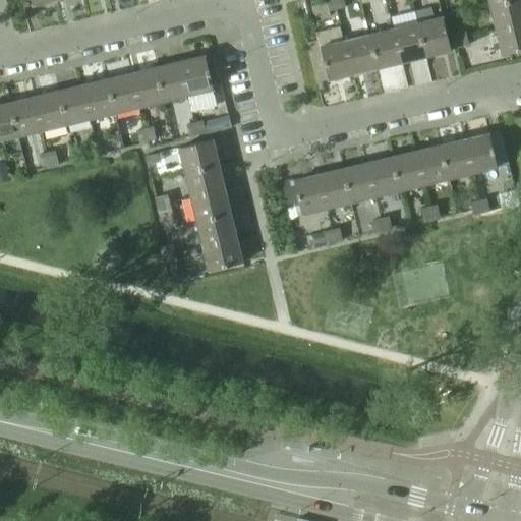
[(333,0),(325,0),(328,10),(335,8),(333,0)]
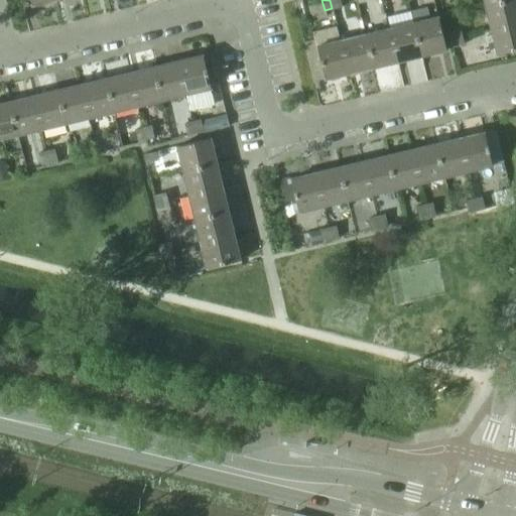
[(339,0),(330,0),(332,8),(341,6),(339,0)]
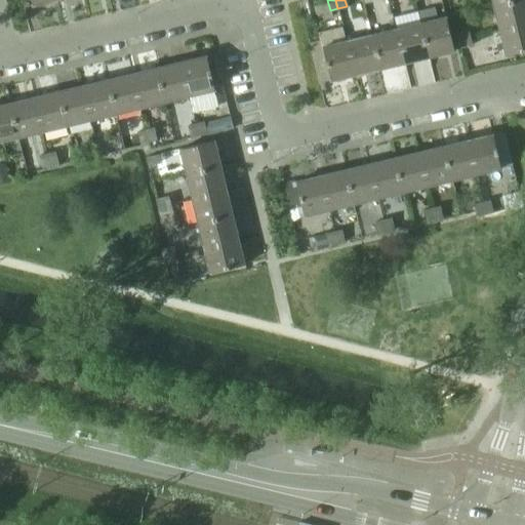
[(524,0),(516,0),(492,6),(498,31),(524,24),(524,0)]
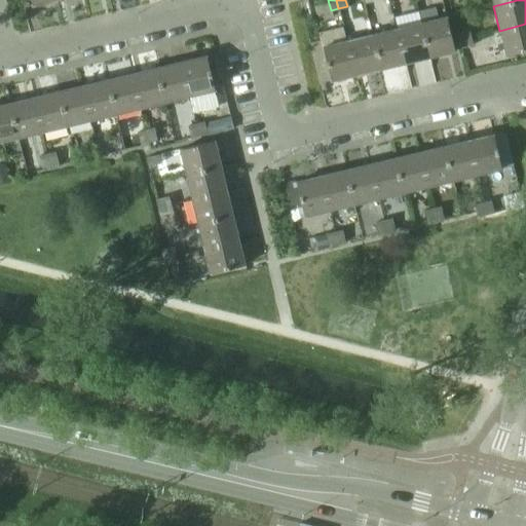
[(446,17),(420,24),(428,58),(454,51),(446,17)]
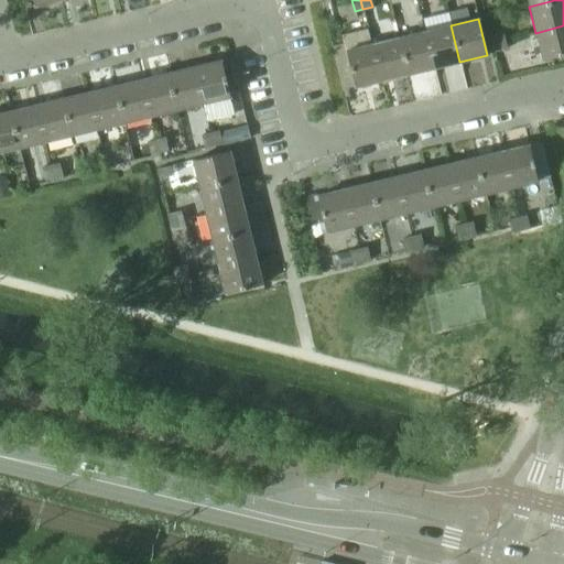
[(451,25),(424,32),(433,68),(459,62),(451,25)]
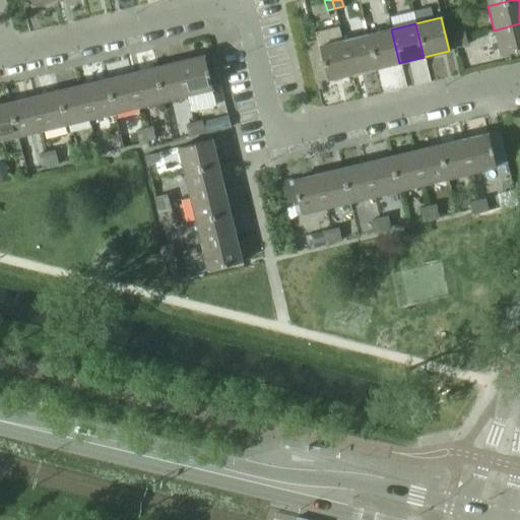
[(519,23),(494,30),(500,56),(519,50),(519,23)]
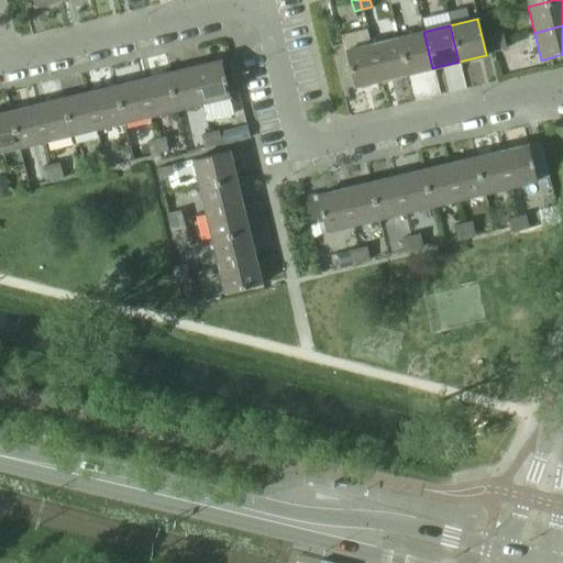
[(423,32),(397,39),(406,75),(432,68),(423,32)]
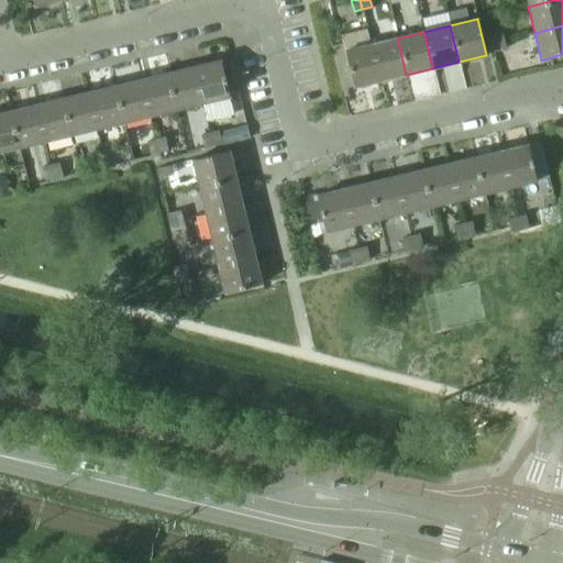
[(487,35),(489,44),(503,41),(500,32),(487,35)]
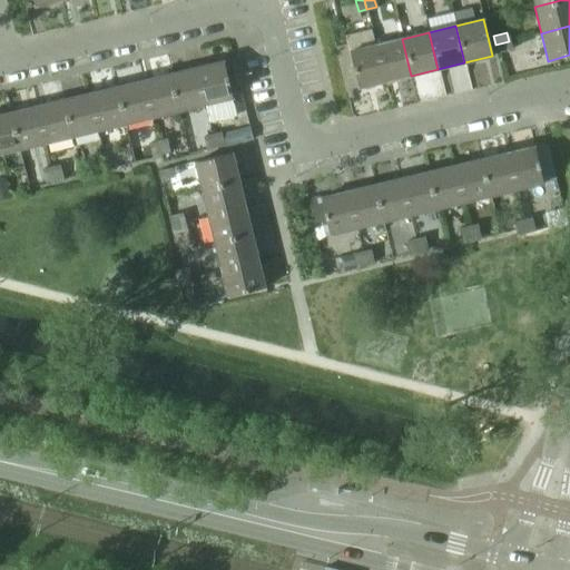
[(402,39),(375,45),(384,82),(411,76),(402,39)]
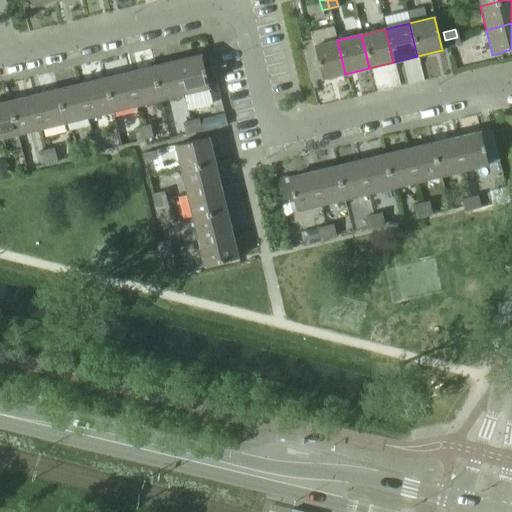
[(457,37),(445,40),(447,48),(459,45),(457,37)]
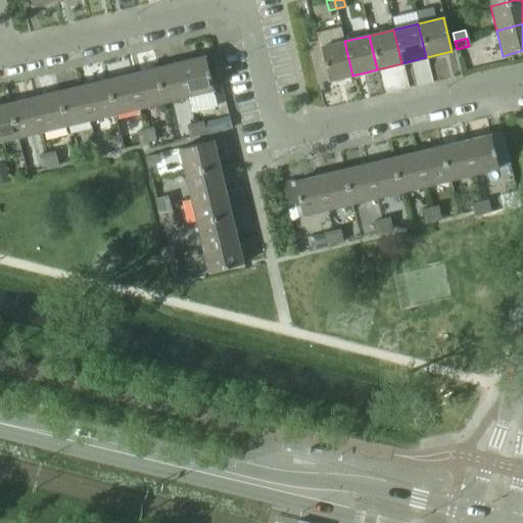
[(344,41),(320,47),(328,81),(352,76),(344,41)]
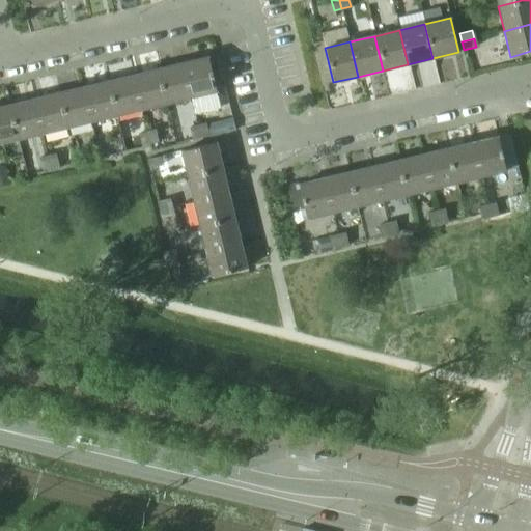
[(207,57),(182,63),(190,98),(216,91),(207,57)]
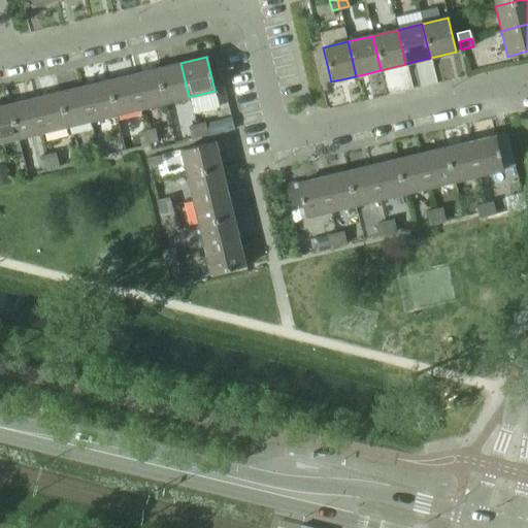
[(180,63),(157,69),(165,103),(189,97),(180,63)]
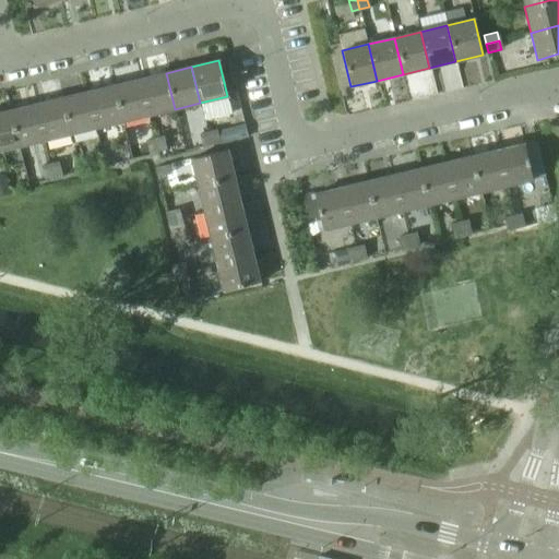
[(166,73),(140,80),(149,116),(175,109),(166,73)]
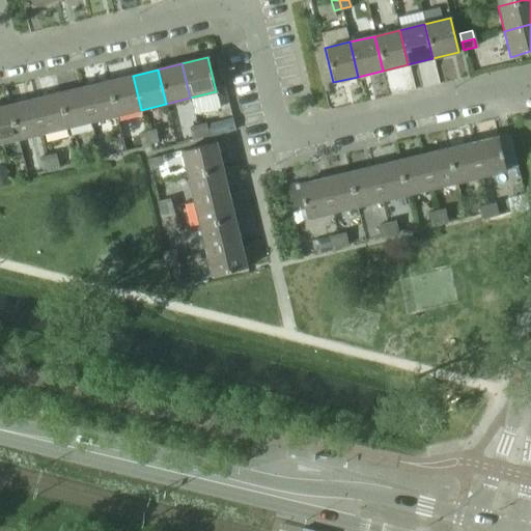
[(133,76),(108,81),(116,115),(141,110),(133,76)]
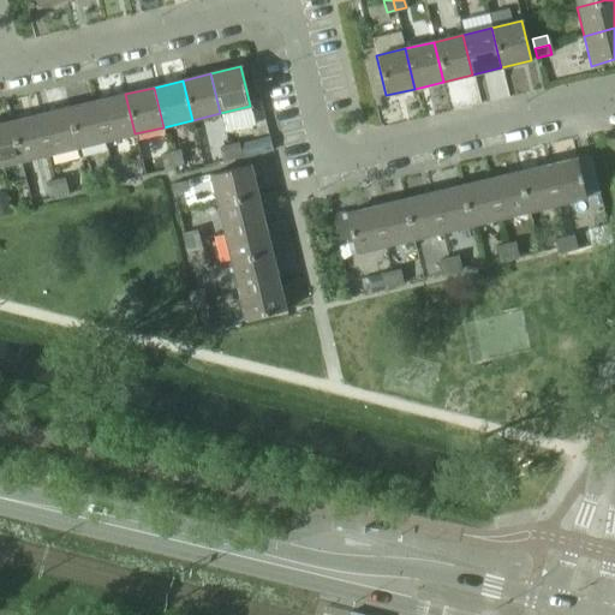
[(125,94),(96,101),(105,141),(135,133),(125,94)]
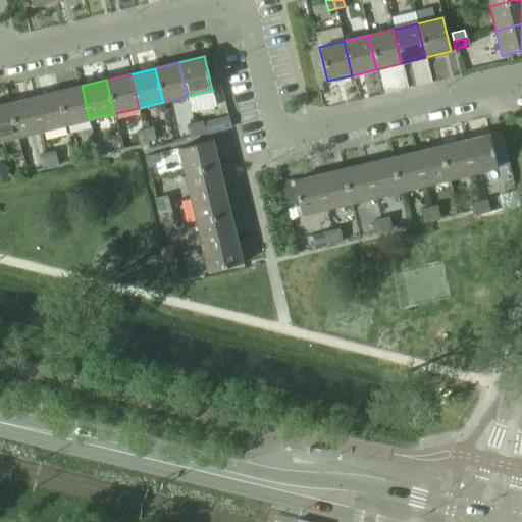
[(82,86),(57,92),(65,125),(89,119),(82,86)]
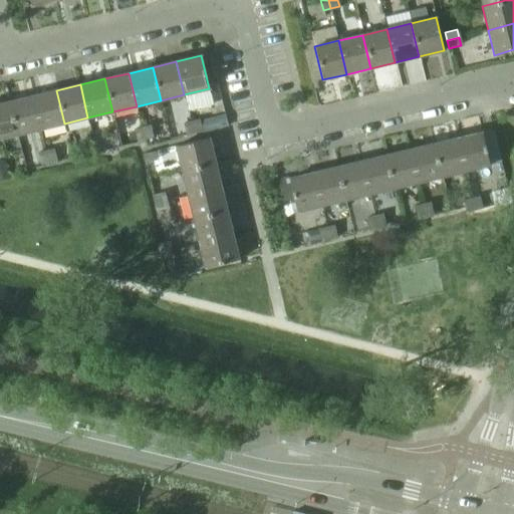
[(56,90),(32,96),(40,130),(64,123),(56,90)]
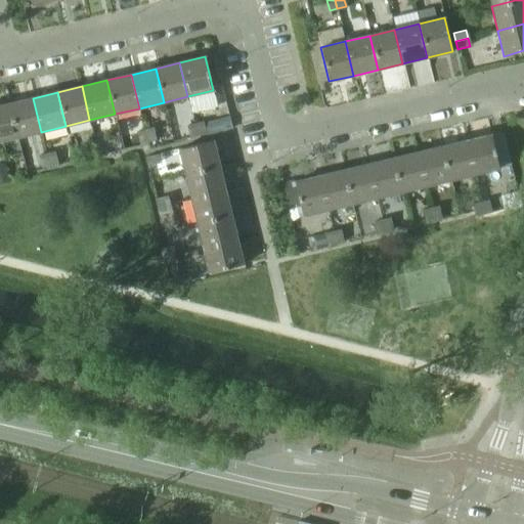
[(33,98),(8,103),(16,137),(41,132),(33,98)]
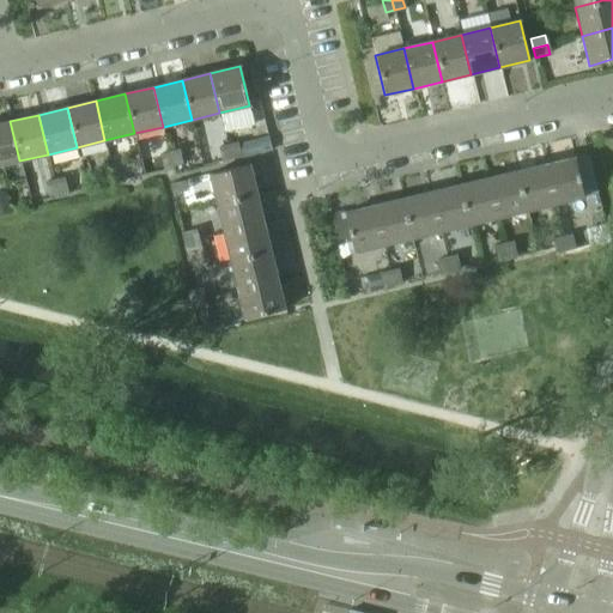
[(10,121),(0,123),(0,165),(19,161),(10,121)]
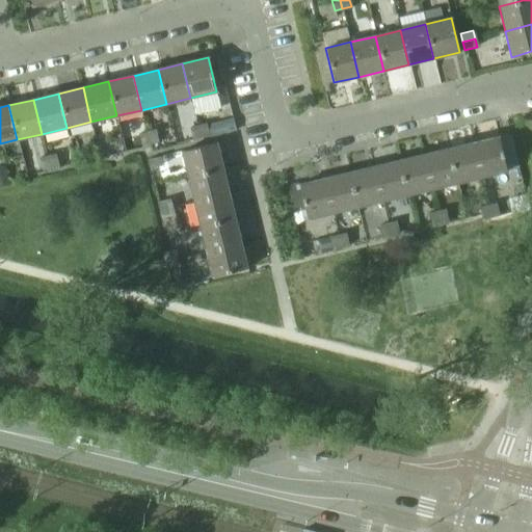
[(206,124),(197,126),(201,138),(209,136),(206,124)]
